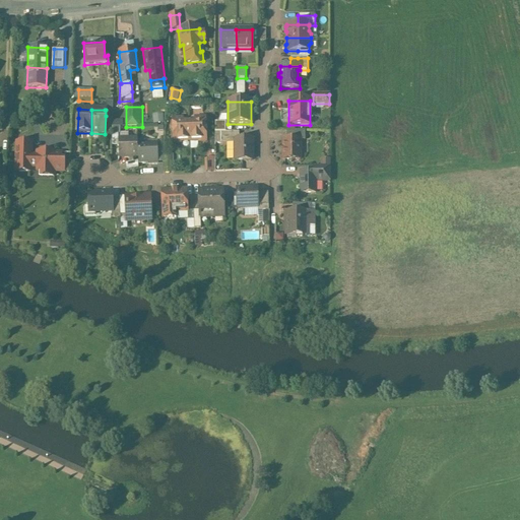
[(154,123),(165,123),(165,114),(154,114),(154,123)]
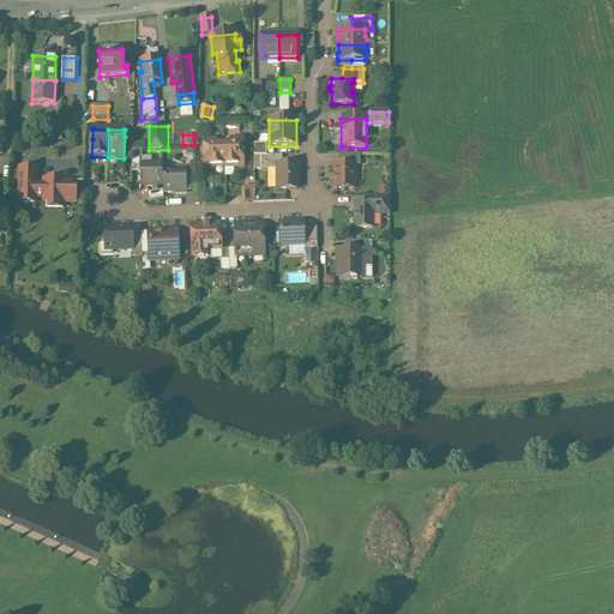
[(242,140),(230,140),(230,146),(223,146),(223,167),(234,167),(234,169),(244,168),(242,140)]
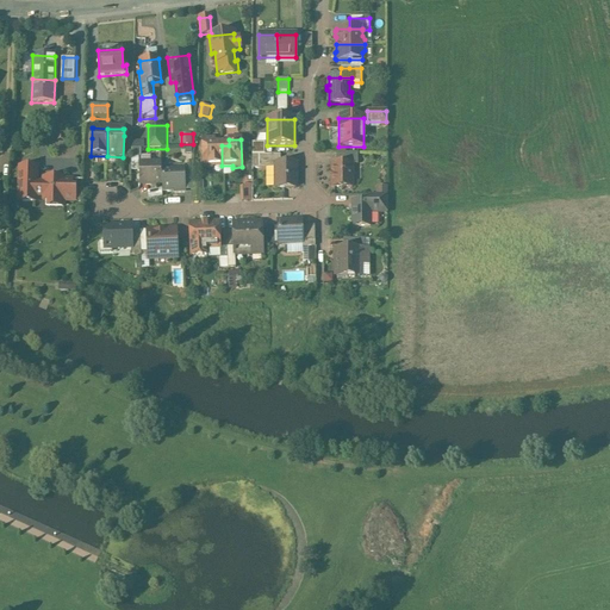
[(144,141),(135,143),(136,150),(147,148),(144,141)]
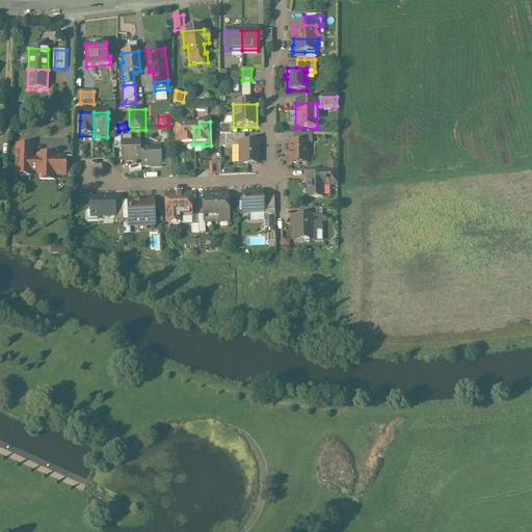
[(186,123),(176,123),(177,148),(185,147),(185,145),(193,144),(193,127),(186,127),(186,123)]
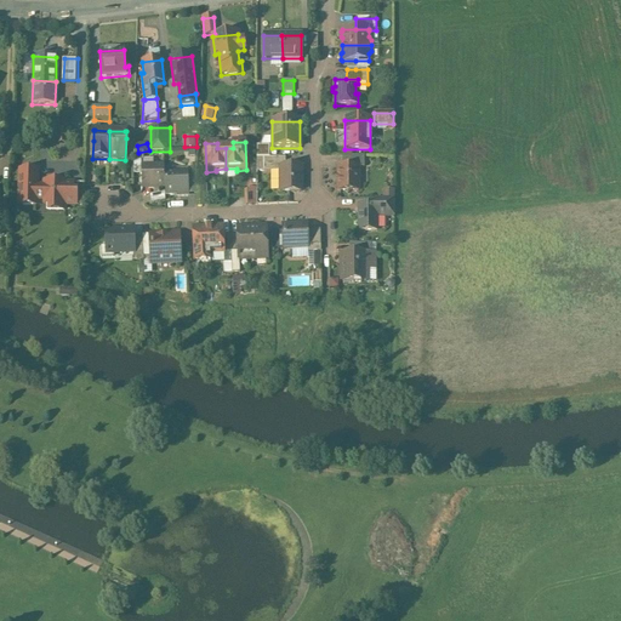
[(269,146),(256,146),(256,158),(263,158),(269,158),(269,146)]
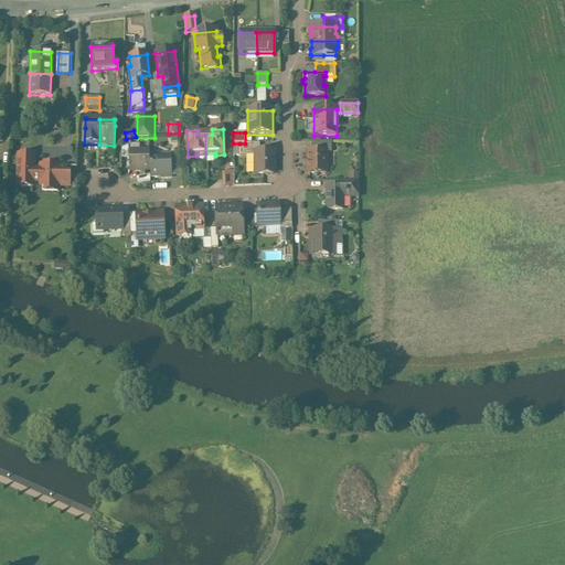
[(331,142),(311,142),(311,152),(326,152),(331,152),(331,142)]
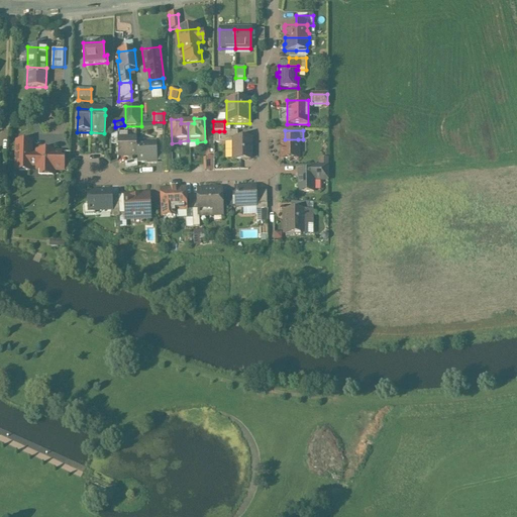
[(237,131),(219,131),(219,143),(234,143),(234,139),(237,139),(237,131)]
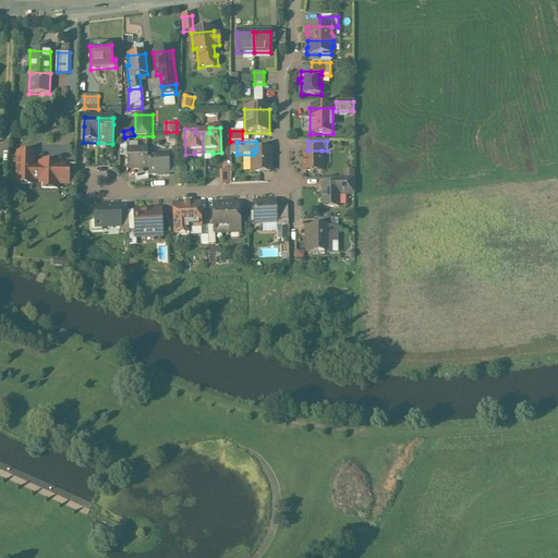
[(146,150),(131,152),(131,158),(131,171),(146,171),(146,150)]
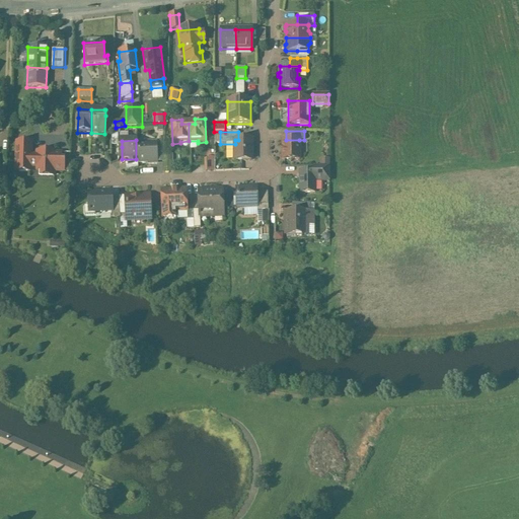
[(238,140),(235,140),(235,144),(235,160),(251,160),(251,140),(238,140)]
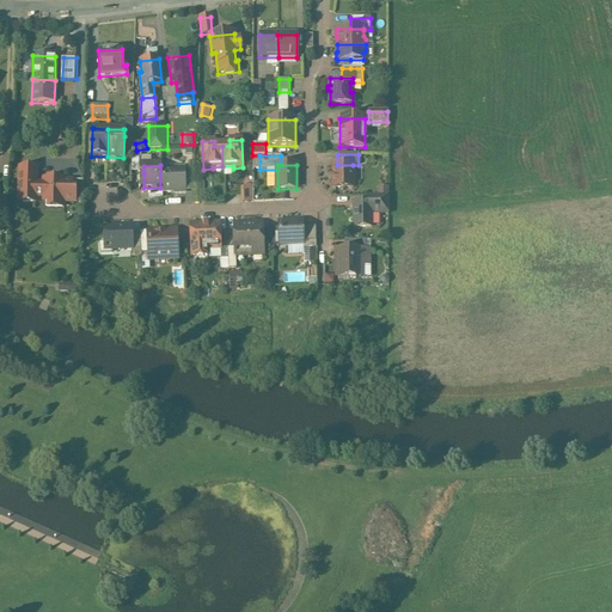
[(337,165),(334,165),(334,189),(341,189),(343,191),(346,189),(353,189),(353,165),(337,165)]
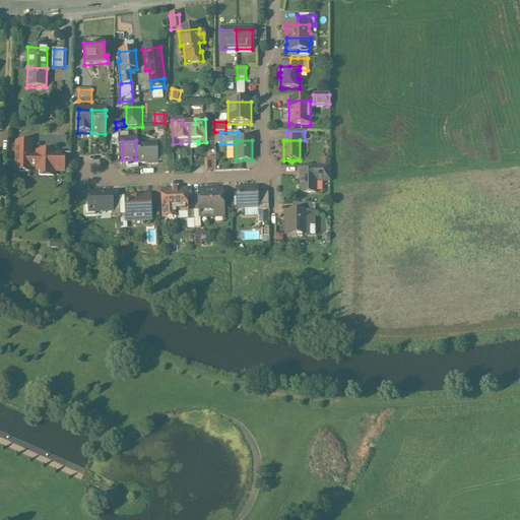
[(159,143),(141,144),(142,165),(159,164),(159,150),(159,143)]
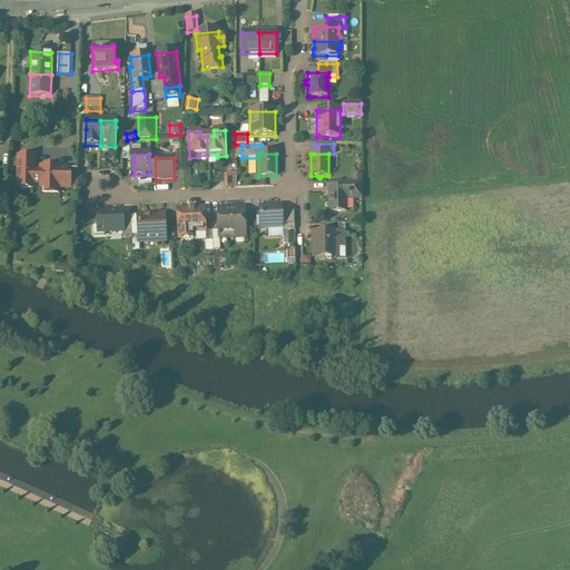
[(40,172),(33,172),(33,159),(19,159),(18,176),(17,176),(17,182),(18,182),(18,190),(32,190),(32,186),(40,186),(40,189),(59,189),(59,172),(59,169),(40,169),(40,172)]
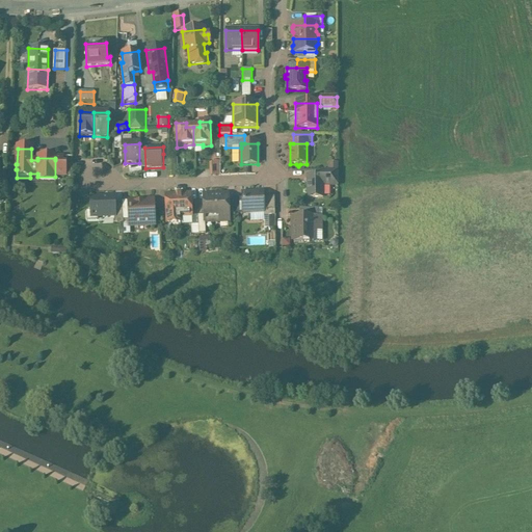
[(72,158),(61,158),(60,160),(61,160),(61,167),(64,167),(64,177),(72,177),(72,158)]
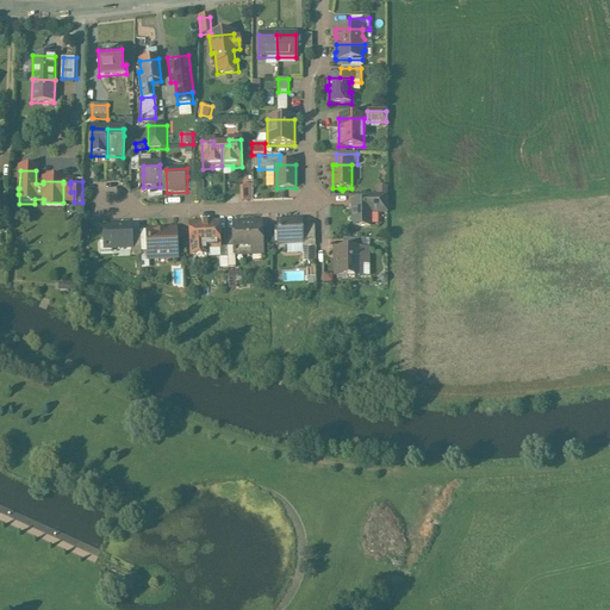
[(69,184),(63,184),(63,203),(74,203),(74,192),(70,192),(70,184),(69,184)]
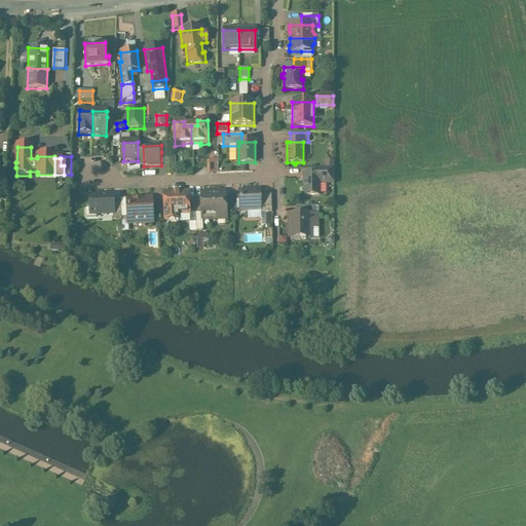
[(209,160),(210,175),(220,174),(219,159),(209,160)]
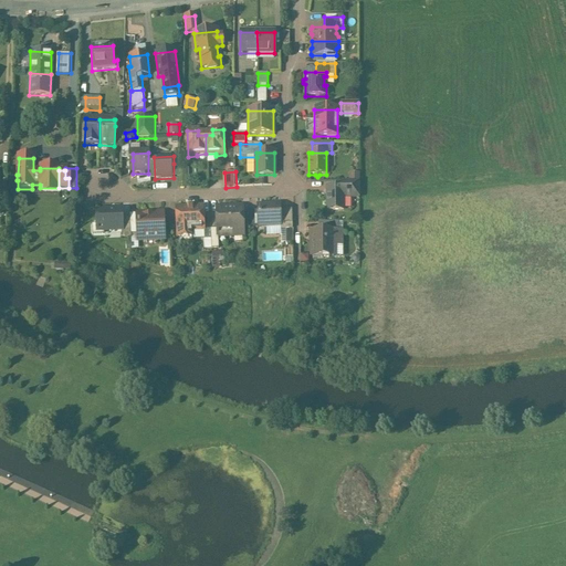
[(359,181),(342,181),(342,188),(347,188),(347,198),(359,198),(359,181)]
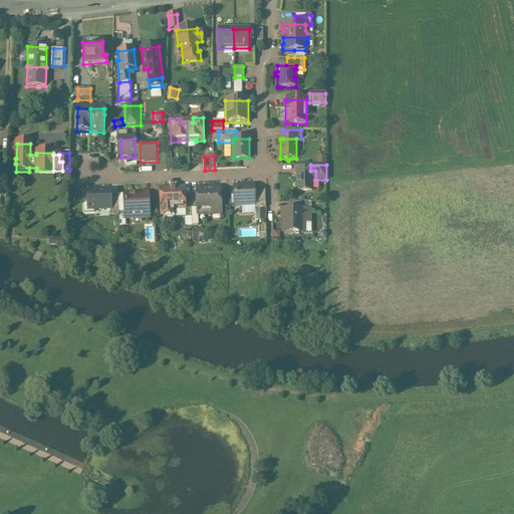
[(310,171),(297,171),(297,179),(297,192),(311,192),(311,180),(315,180),(315,171),(310,171)]
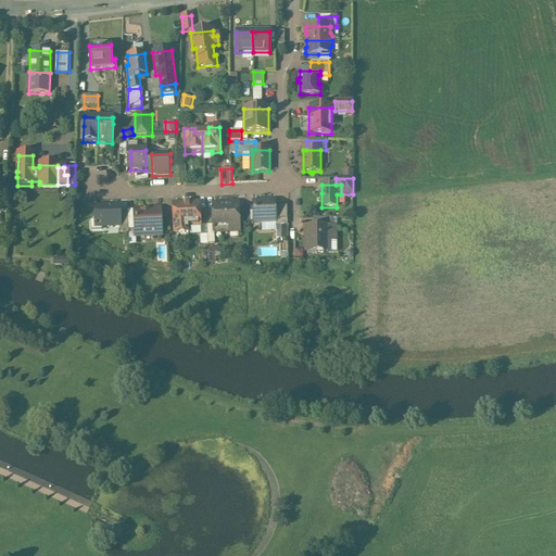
[(275,202),(252,203),(252,207),(253,224),(262,224),(262,223),(275,222),(276,222),(275,206),(275,202)]
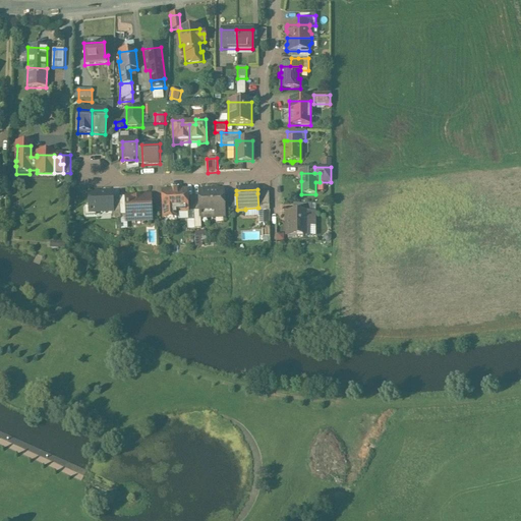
[(223,190),(198,191),(199,212),(199,217),(200,217),(215,217),(215,213),(224,213),(223,190)]
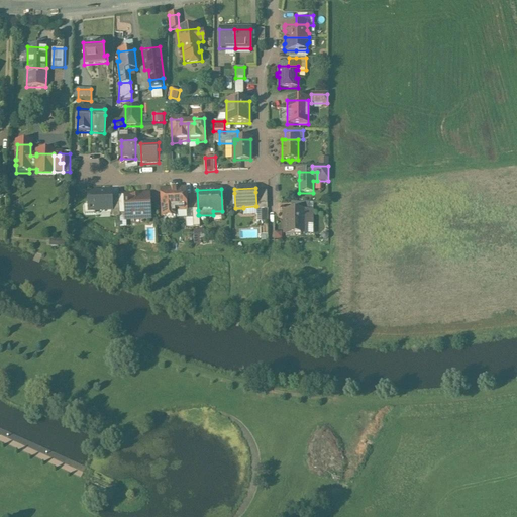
[(170,192),(170,190),(162,191),(163,202),(161,203),(162,215),(164,217),(175,216),(175,211),(186,210),(185,190),(177,190),(177,191),(170,192)]
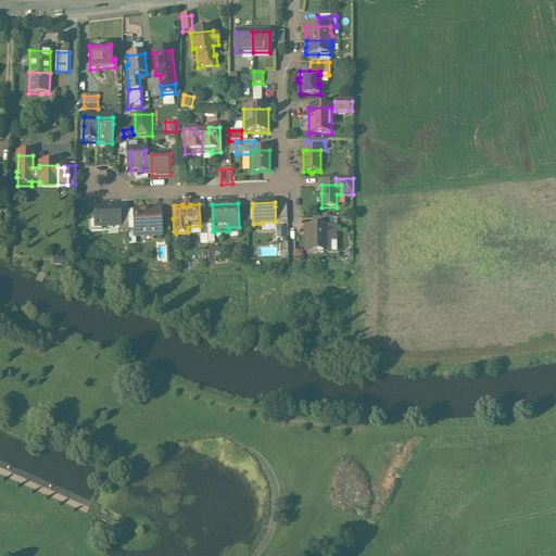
[(286,206),(275,206),(276,222),(275,222),(275,226),(287,226),(286,206)]
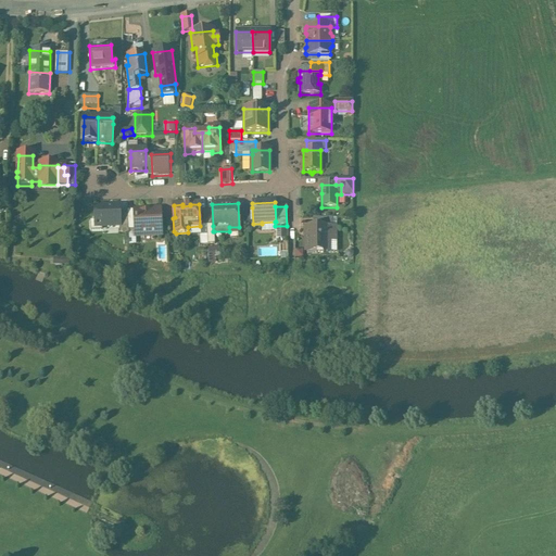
[(96,223),(96,227),(101,227),(119,226),(119,215),(119,207),(96,209),(96,223)]
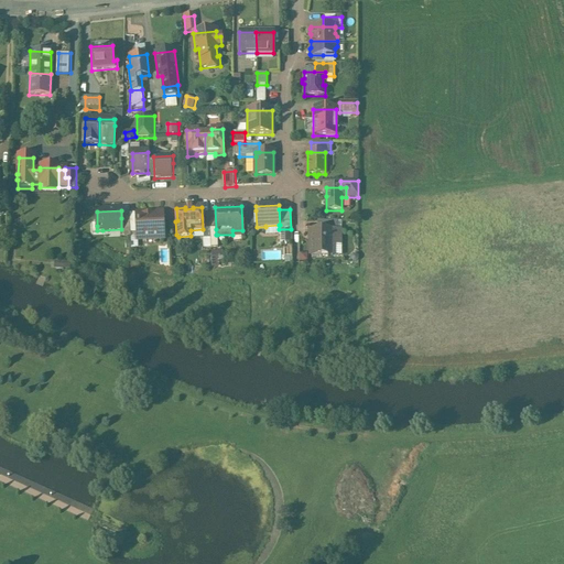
[(153,215),(136,215),(137,239),(163,238),(162,213),(153,214),(153,215)]
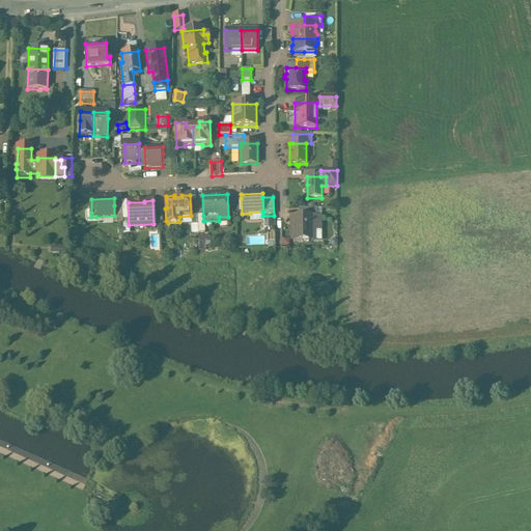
[(122,204),(114,205),(114,216),(114,224),(122,223),(122,204)]
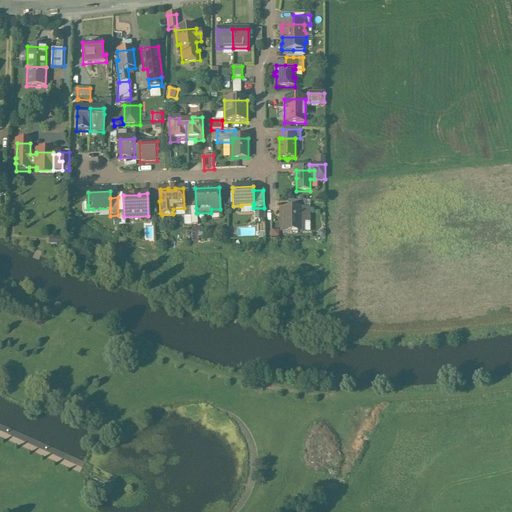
[(305,201),(288,202),(288,210),(301,210),(301,211),(305,211),(305,201)]
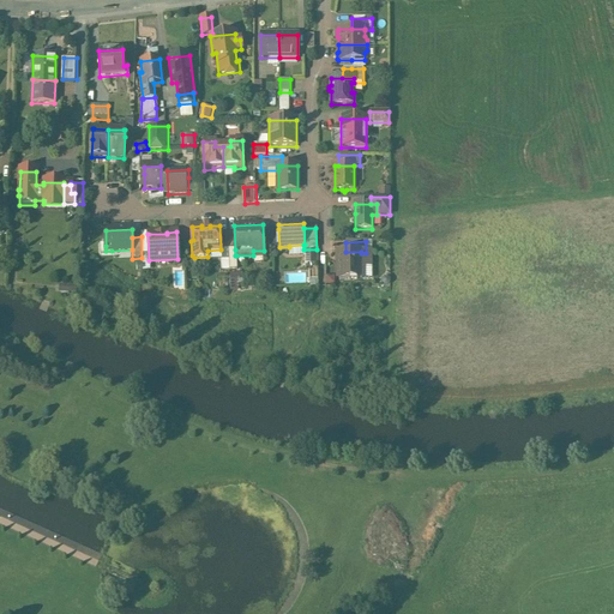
[(345,252),(339,252),(339,262),(338,263),(338,278),(350,278),(353,281),(356,281),(359,278),(361,278),(361,253),(361,252),(345,252)]
